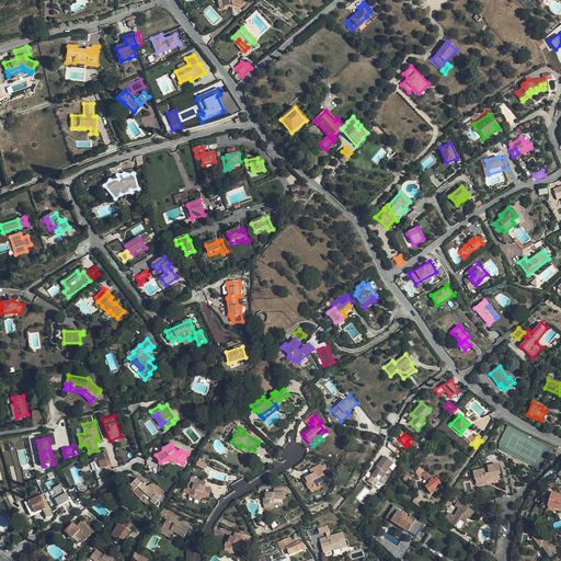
[(42,459),(44,466),(52,464),(49,450),(44,451),(46,458),(42,459)]
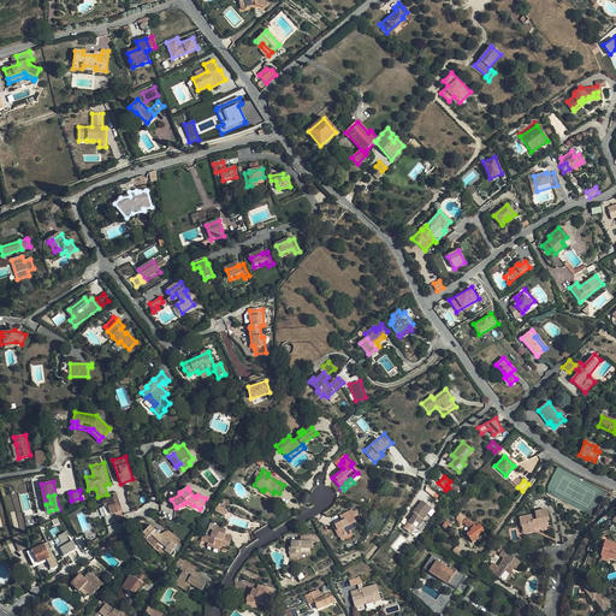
[(108,504),(112,514),(118,511),(113,497),(104,501),(105,505),(108,504)]
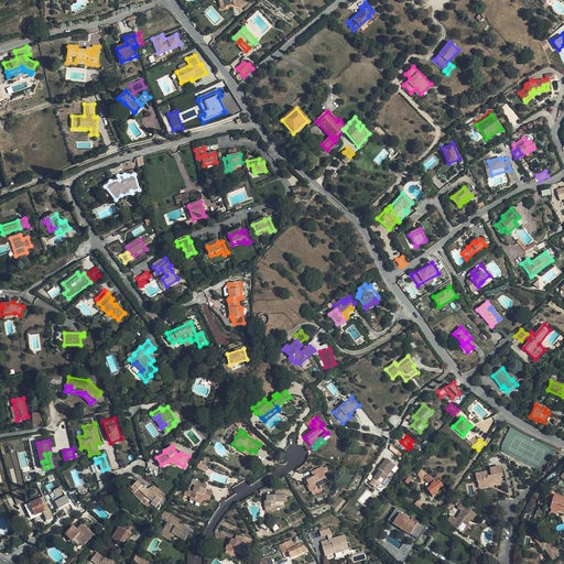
[(386,476),(387,475),(394,466),(387,458),(378,469),(379,470),(369,483),(375,488),(380,483),(381,484),(387,477),(386,476)]
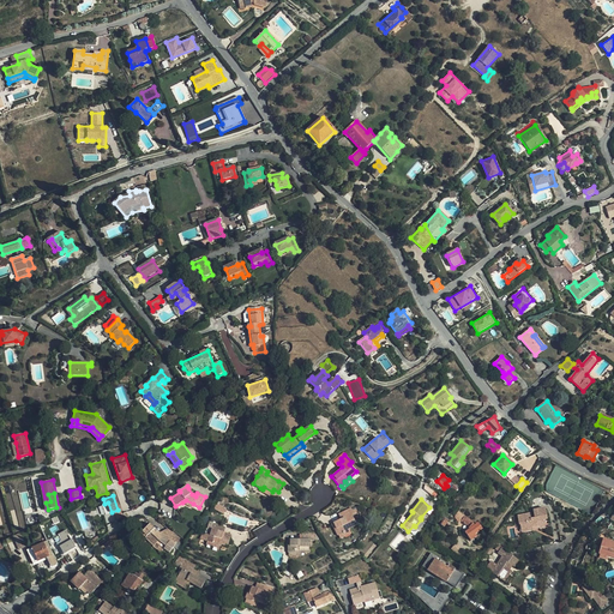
[(343,531),(349,529),(356,524),(351,516),(357,512),(356,509),(353,511),(350,507),(342,512),(343,517),(341,519),(331,524),(337,536),(338,535),(343,533),(343,531)]
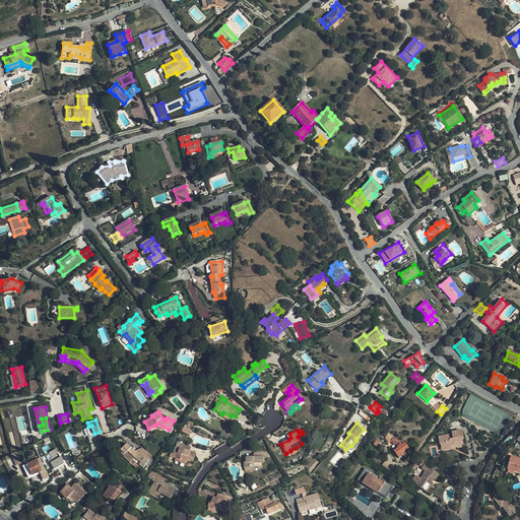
[(456,445),(457,448),(461,446),(460,440),(463,439),(461,431),(451,432),(452,439),(448,440),(448,437),(444,438),(444,440),(439,441),(439,444),(441,446),(441,450),(451,448),(450,446),(456,445)]
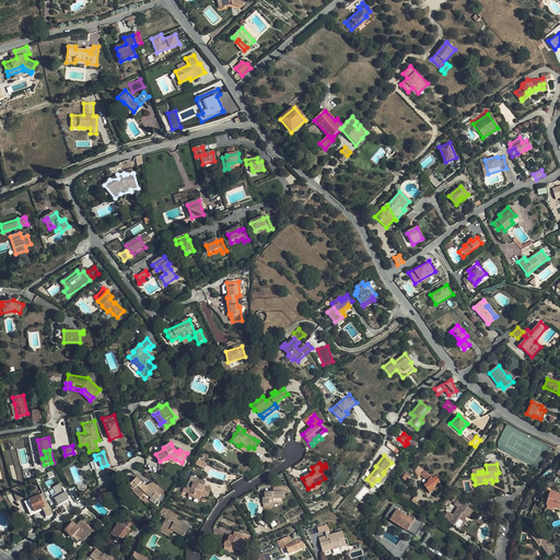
[(430,478),(431,477),(423,470),(420,476),(428,481),(427,483),(423,486),(429,493),(434,489),(433,487),(440,482),(435,477),(434,478),(432,479),(430,478)]
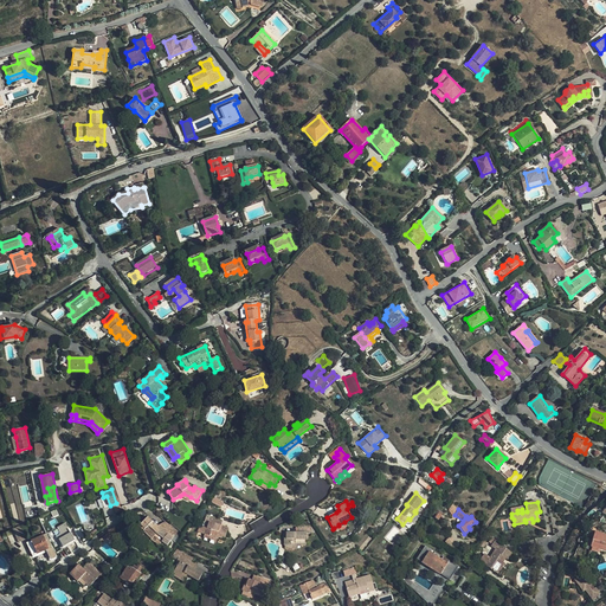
[(217,524),(218,519),(206,515),(205,521),(207,522),(204,534),(205,534),(210,536),(211,535),(219,537),(225,539),(229,528),(220,526),(217,524)]
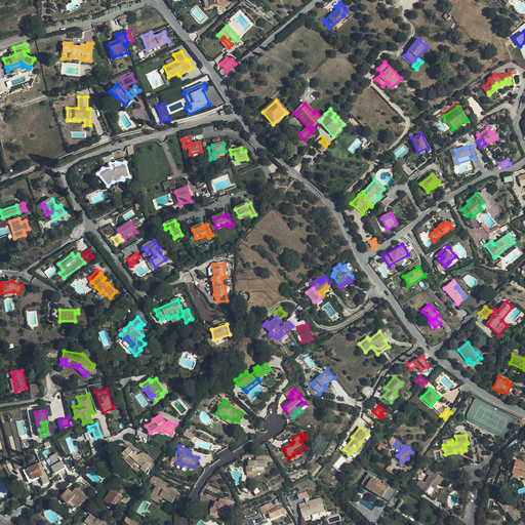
[(140,459),(135,455),(128,447),(121,455),(131,466),(131,467),(134,465),(140,469),(145,472),(150,466),(140,459)]
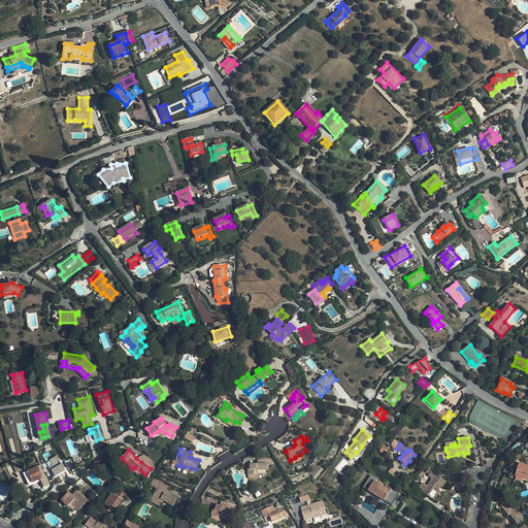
[(154,463),(143,454),(142,455),(136,458),(141,462),(151,468),(154,463)]
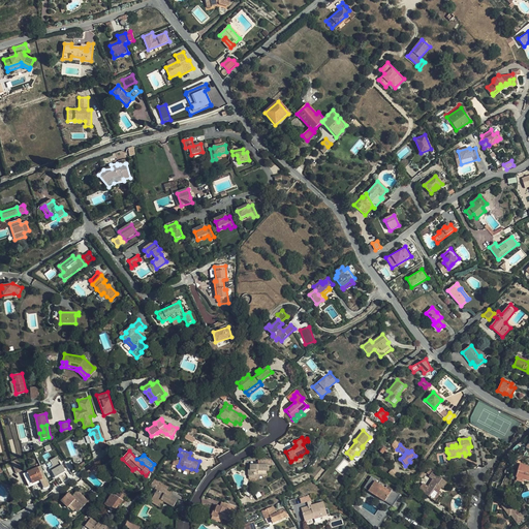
[(49,467),(55,477),(65,471),(57,456),(50,460),(53,465),(49,467)]
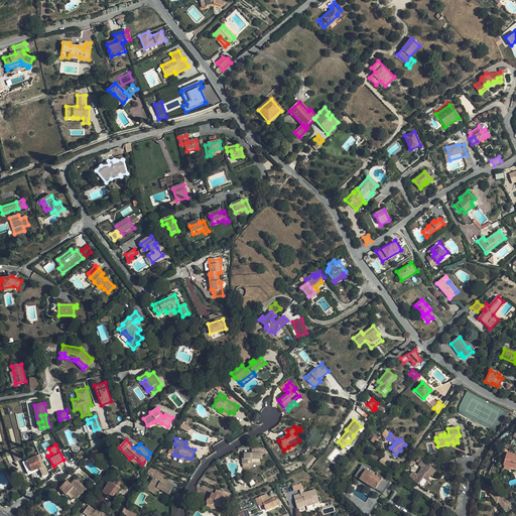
[(294,447),(293,444),(288,446),(288,447),(284,449),(285,453),(294,447)]
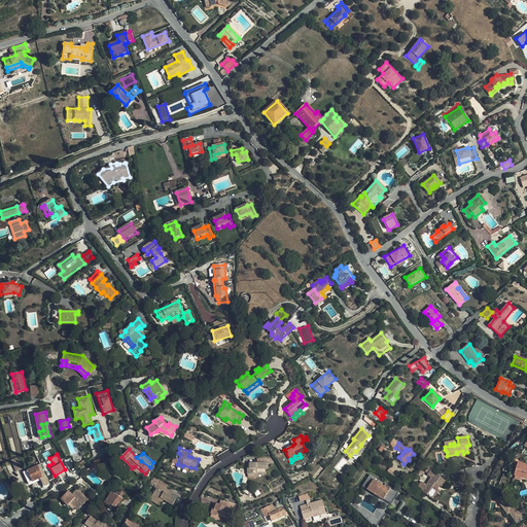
[(14,464),(13,465),(16,471),(23,469),(18,458),(12,460),(14,464)]
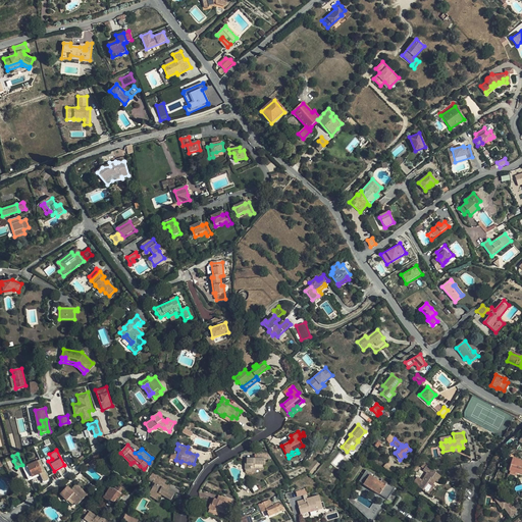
[(245,470),(251,470),(251,469),(256,469),(264,469),(264,460),(266,460),(266,457),(264,457),(264,454),(257,454),(257,459),(245,458),(245,470)]
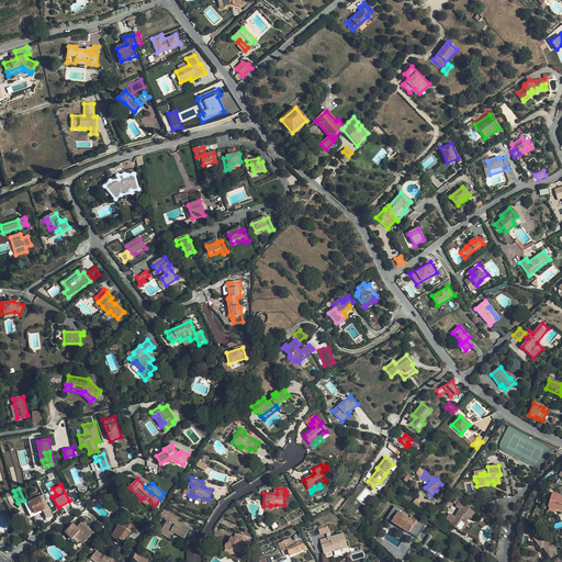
[(543,506),(549,507),(554,509),(561,510),(561,496),(552,494),(551,495),(549,494),(548,498),(550,498),(549,502),(544,501),(543,506)]
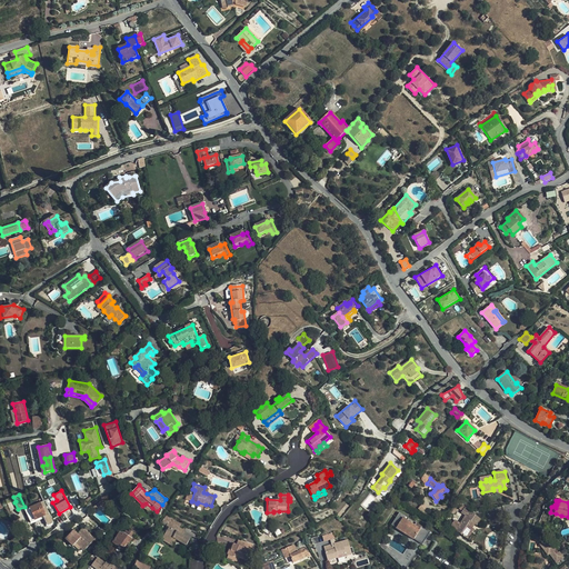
[(39,518),(47,516),(41,503),(26,510),(30,519),(31,518),(32,521),(39,518)]
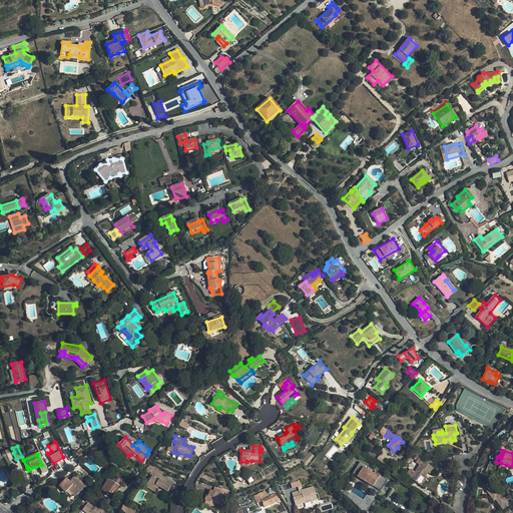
[(422,463),(418,470),(415,474),(414,473),(409,470),(406,475),(416,481),(415,482),(421,486),(427,477),(423,474),(425,471),(430,474),(434,468),(427,464),(428,463),(423,460),(422,463)]
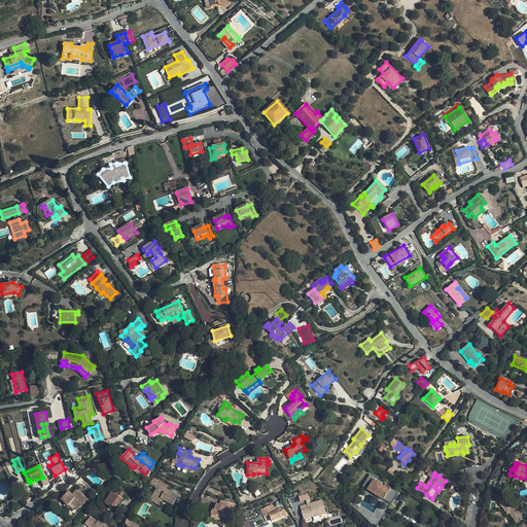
[(369,486),(366,489),(383,499),(385,495),(390,499),(395,492),(389,489),(390,488),(385,484),(383,487),(373,480),(374,478),(371,475),(369,477),(364,483),(365,484),(369,486)]
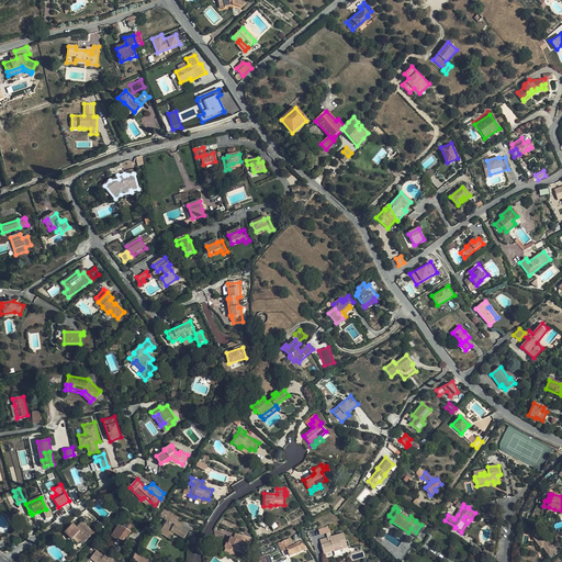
[(161,513),(167,515),(177,520),(179,517),(164,508),(161,513)]
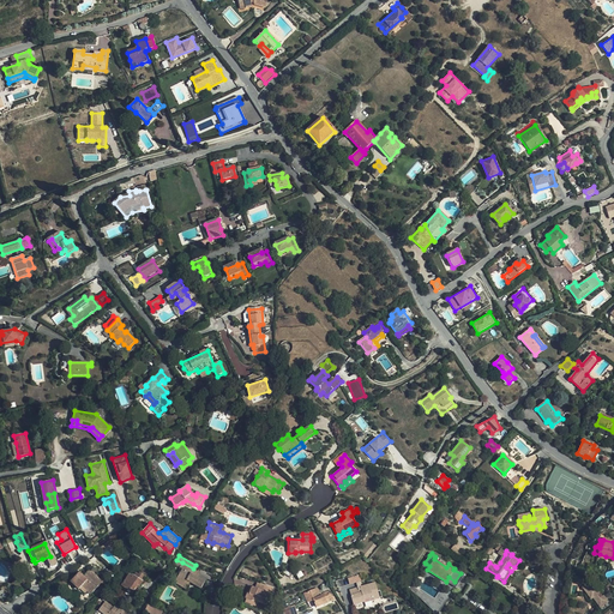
[(174,582),(182,587),(187,581),(190,582),(200,588),(205,581),(198,577),(194,575),(197,571),(193,569),(182,563),(180,567),(182,569),(174,582)]
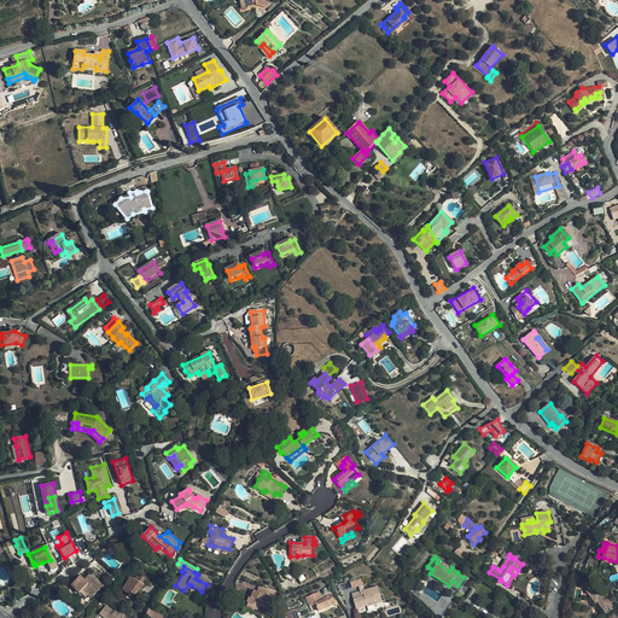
[(91,599),(104,584),(91,573),(86,578),(87,579),(85,581),(83,579),(80,576),(74,582),(75,583),(73,587),(79,593),(80,593),(82,590),(88,595),(91,599)]
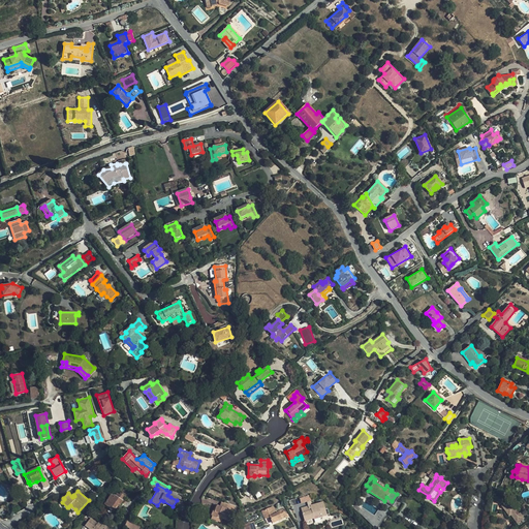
[(110,507),(113,509),(114,510),(119,504),(120,505),(123,501),(123,500),(125,496),(121,493),(120,495),(118,494),(116,496),(115,495),(114,496),(112,494),(105,504),(110,507)]
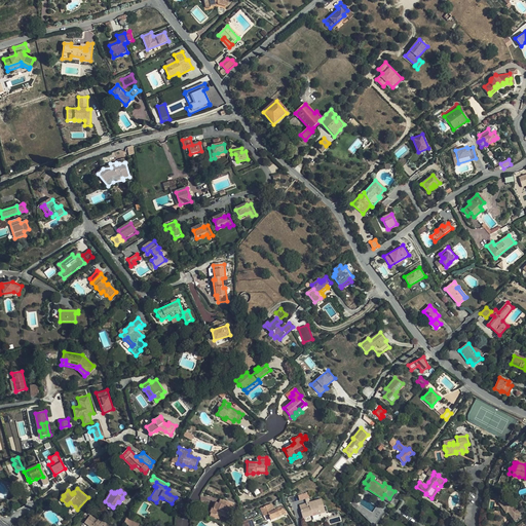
[(133,497),(137,500),(142,494),(141,493),(137,490),(133,497)]
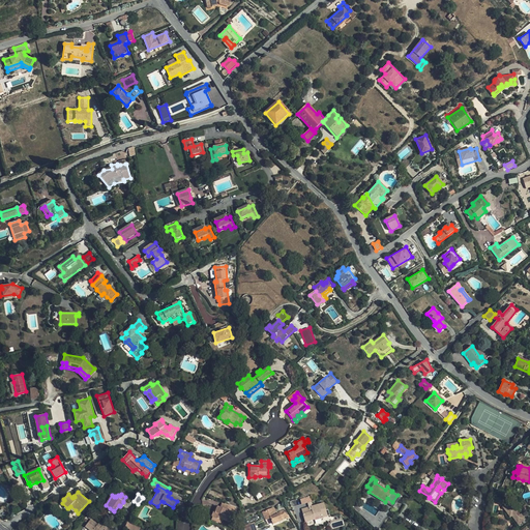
[(322,514),(322,518),(327,516),(323,503),(302,509),(303,513),(302,513),(304,522),(314,519),(314,517),(322,514)]
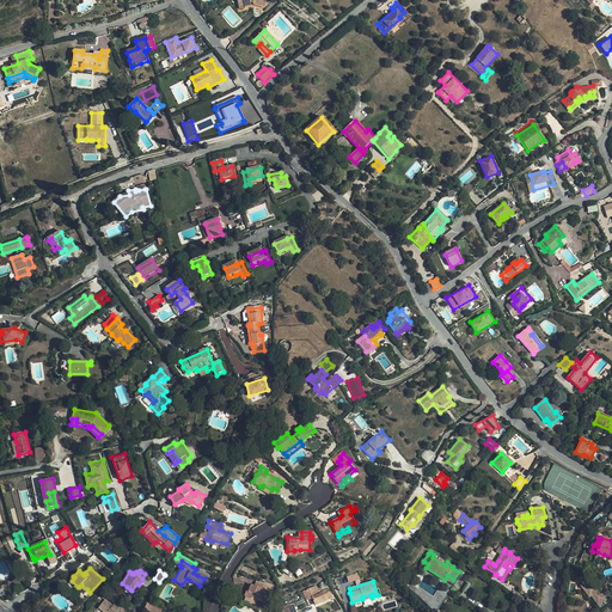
[(593,599),(598,605),(606,599),(601,593),(600,594),(597,591),(598,589),(594,585),(593,586),(592,583),(587,581),(586,582),(585,586),(581,588),(588,598),(592,595),(594,598),(593,599)]
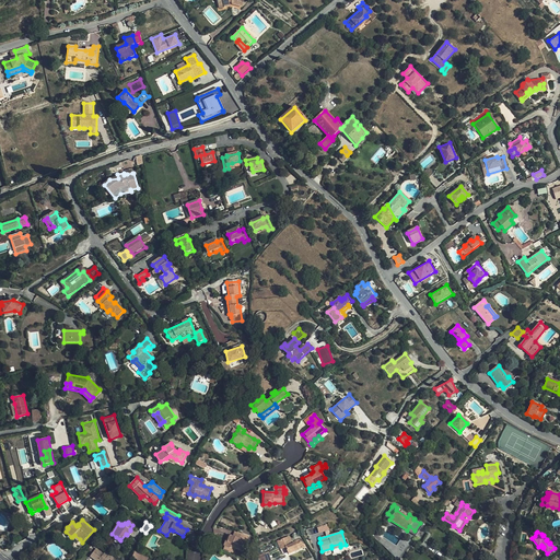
[(240,538),(233,536),(228,534),(223,546),(224,546),(230,548),(230,547),(235,549),(243,552),(246,543),(248,544),(249,539),(248,538),(248,537),(242,534),(240,538)]
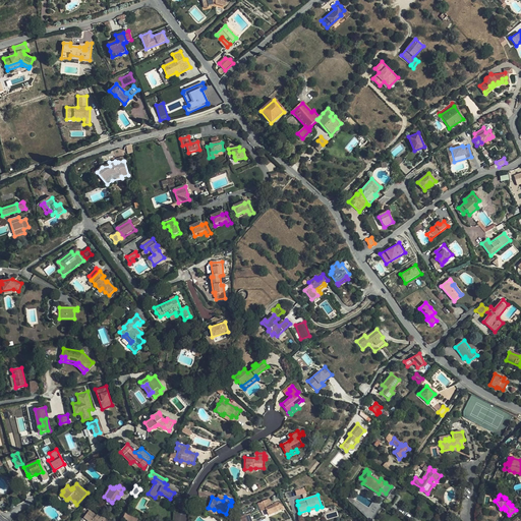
[(267,516),(278,512),(277,509),(282,507),(280,503),(271,507),(267,500),(255,505),(259,512),(264,510),(267,516)]
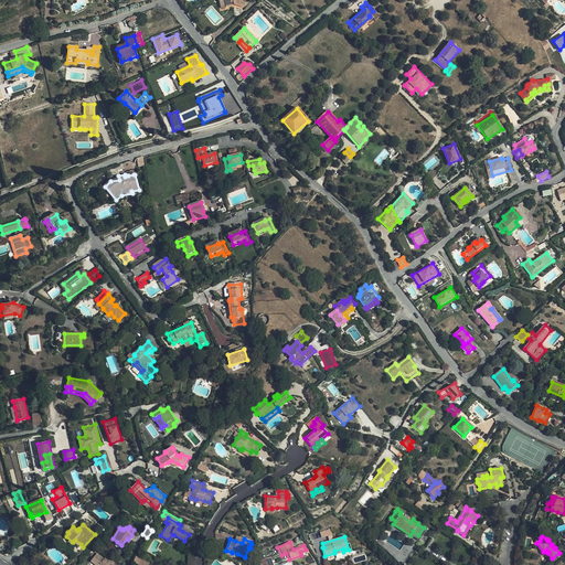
[(117,564),(114,562),(114,561),(112,558),(110,561),(109,561),(110,560),(106,556),(104,560),(97,553),(91,562),(95,564),(117,564)]
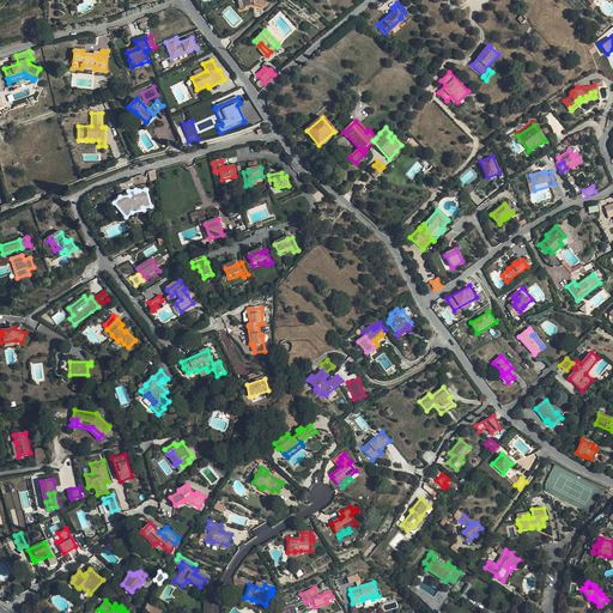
[(523,612),(528,607),(523,602),(515,612),(523,612)]
